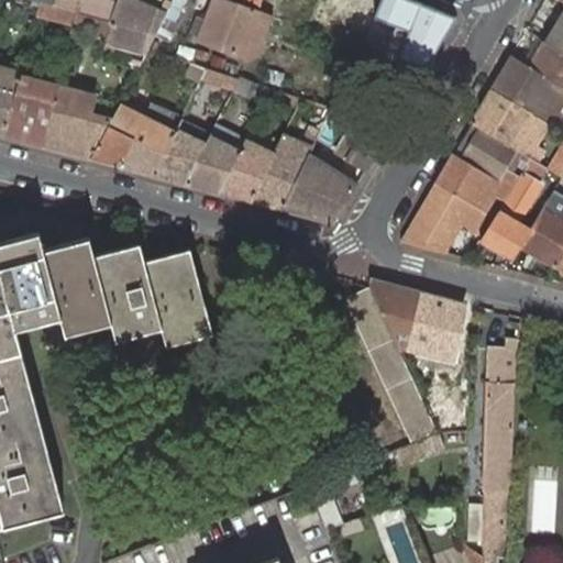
[(84,0),(54,0),(54,3),(76,11),(79,12),(84,0)]
